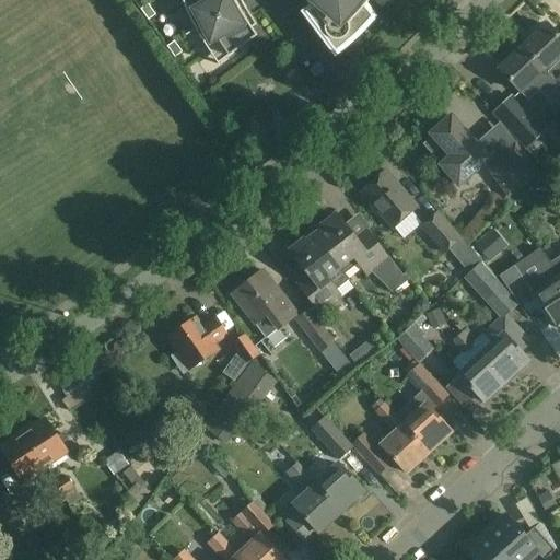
[(189,19),(195,31),(243,4),(241,0),(181,0),(184,6),(189,19)]
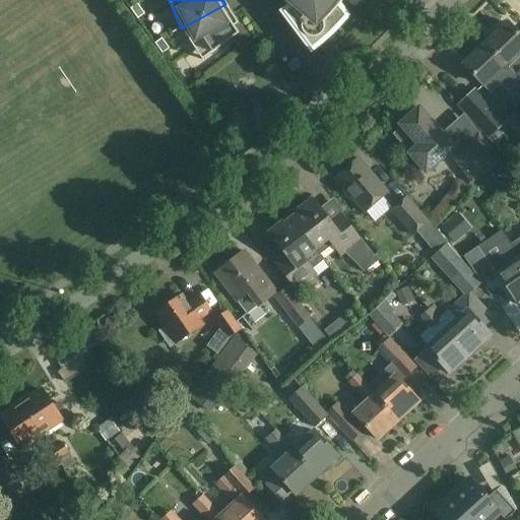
[(329,35),(345,16),(338,7),(342,0),(281,0),(288,8),(282,13),(311,50),(329,35)]
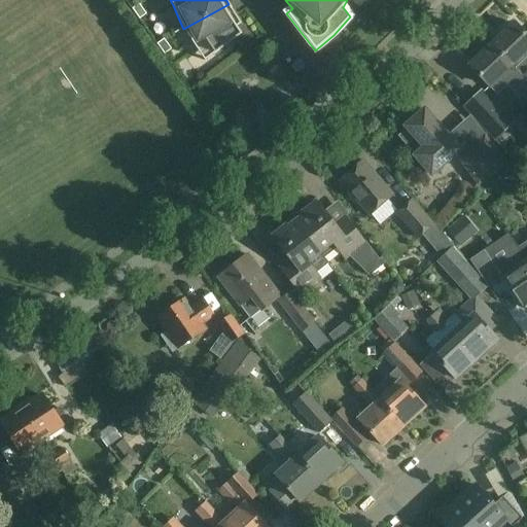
[(139,20),(146,14),(139,4),(132,9),(139,20)]
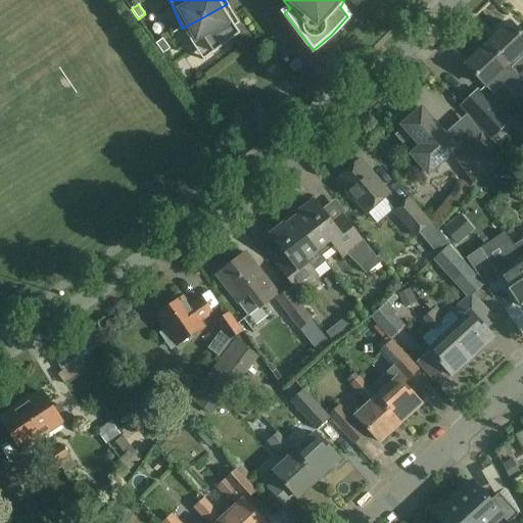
[(204,44),(211,54),(239,34),(234,27),(239,24),(233,13),(227,4),(182,29),(192,45),(195,50),(204,44)]
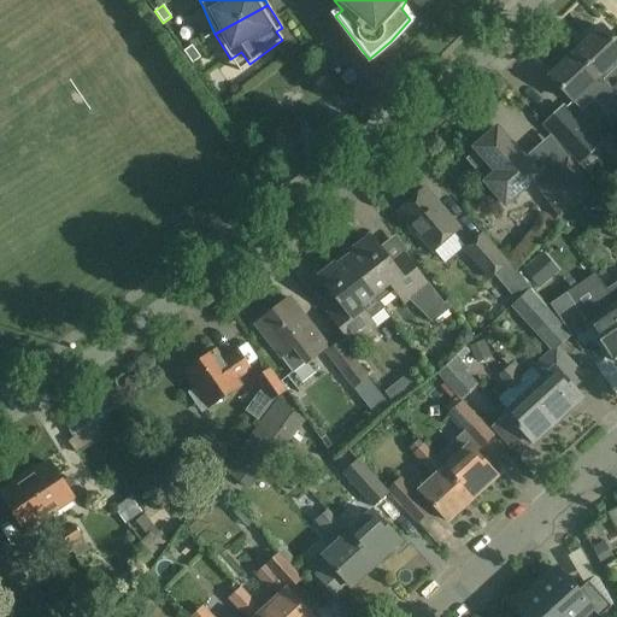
[(616,43),(604,28),(576,53),(615,94),(616,92),(616,69),(615,66),(616,64),(616,43)]
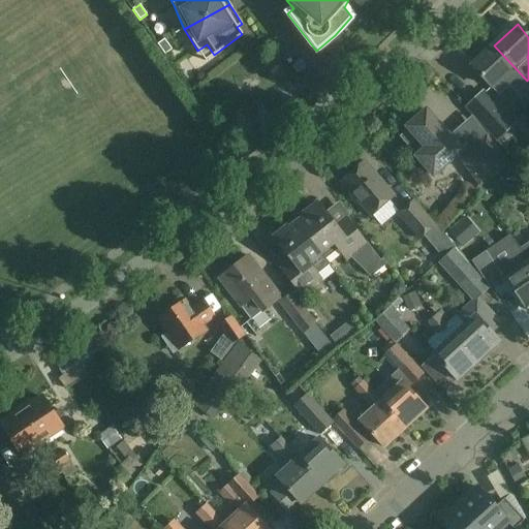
[(172,50),(164,39),(157,44),(164,55),(172,50)]
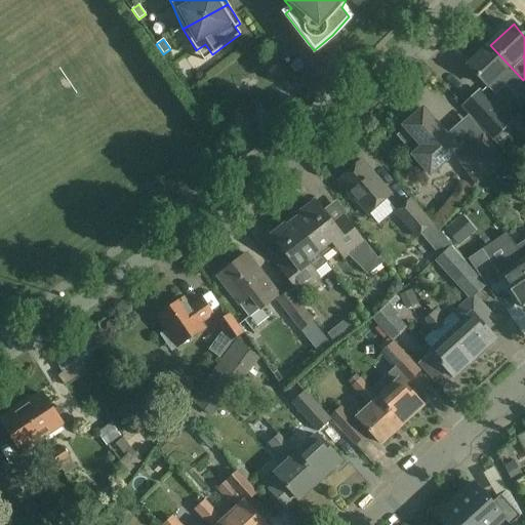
[(470,64),(468,66),(493,94),(505,84),(509,89),(512,87),(519,95),(524,88),(524,82),(523,81),(523,80),(490,45),(480,54),(476,50),(466,59),(470,64)]
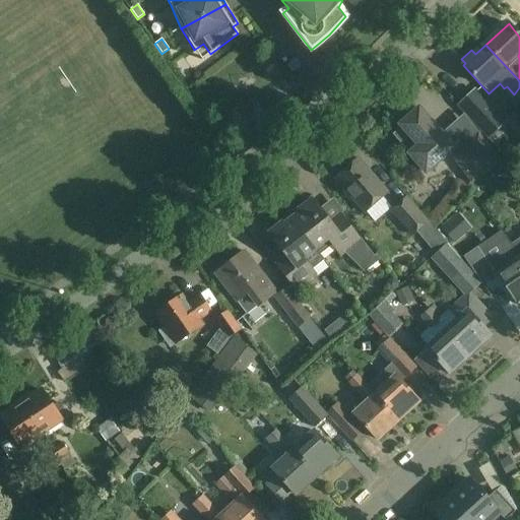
[(488,136),(502,123),(473,92),(459,106),(488,136)]
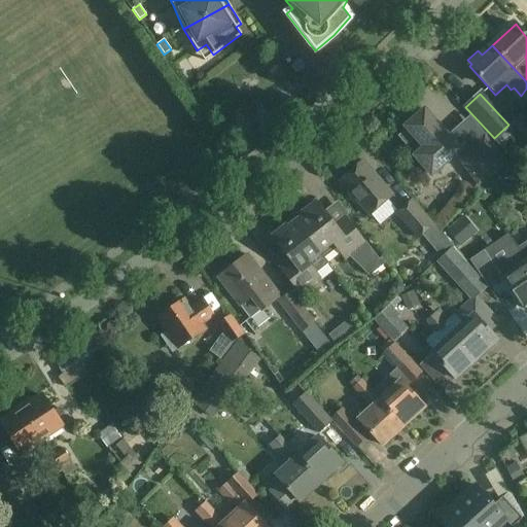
[(405,127),(407,129),(396,138),(412,155),(411,156),(430,179),(461,151),(424,110),(405,127)]
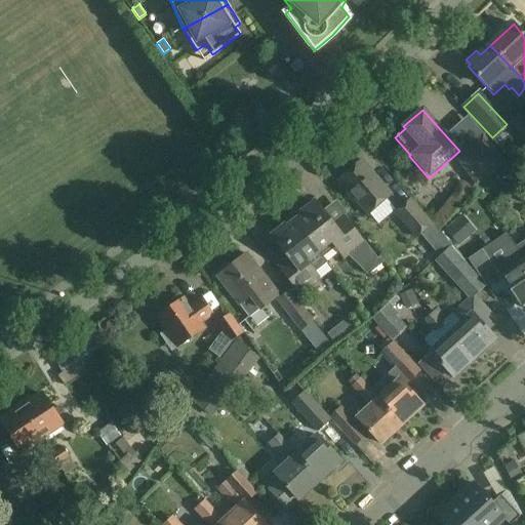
[(503,164),(484,136),(456,157),(476,184),(503,164)]
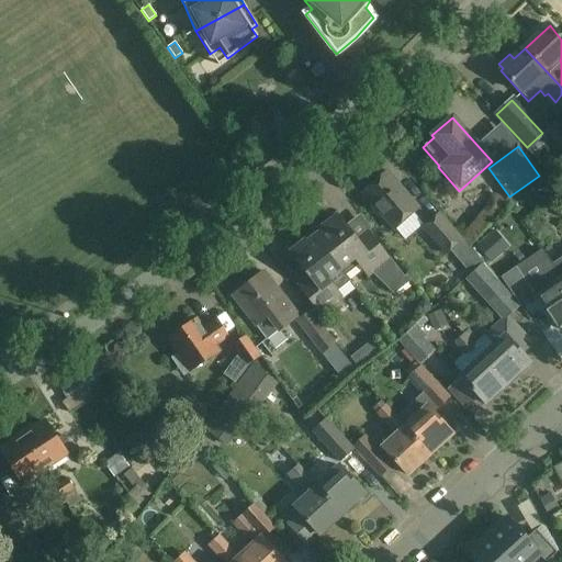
[(386,171),(362,192),(394,229),(418,209),(386,171)]
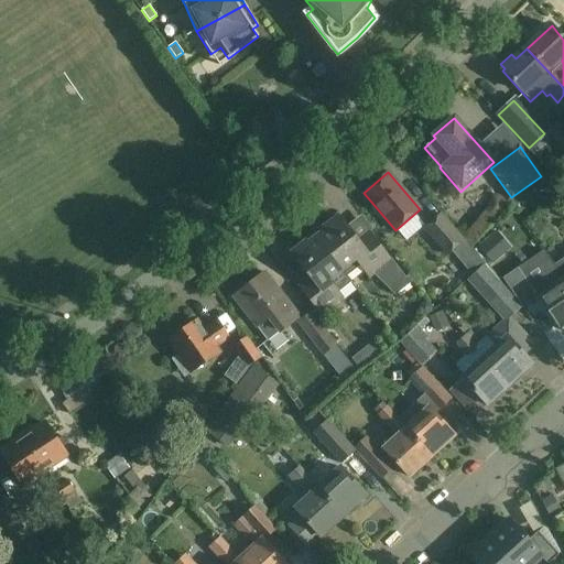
[(477,202),(491,206),(498,185),(484,181),(477,202)]
